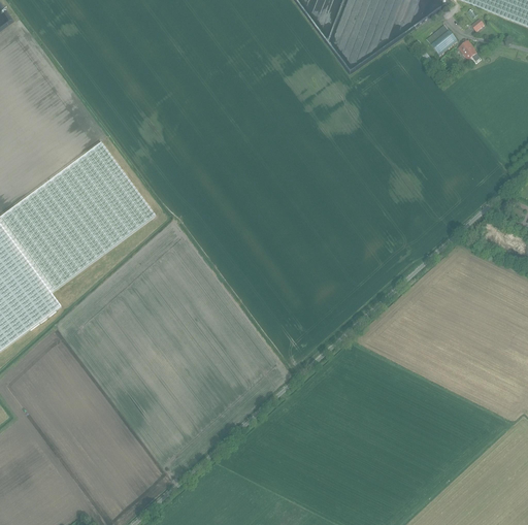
[(466,0),(527,24),(527,0),(466,0)]
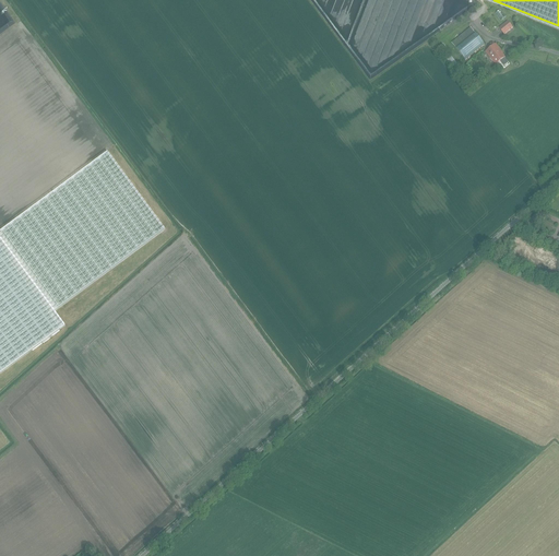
[(504,4),(499,9),(504,15),(510,11),(504,4)]
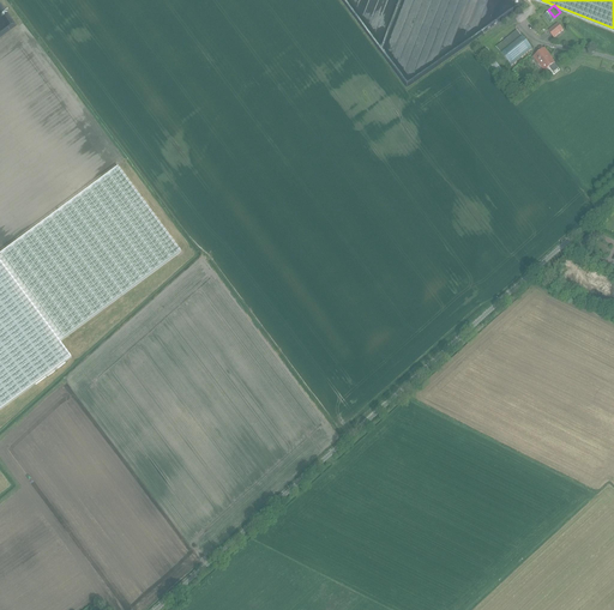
[(548,28),(554,35),(563,26),(558,20),(548,28)]
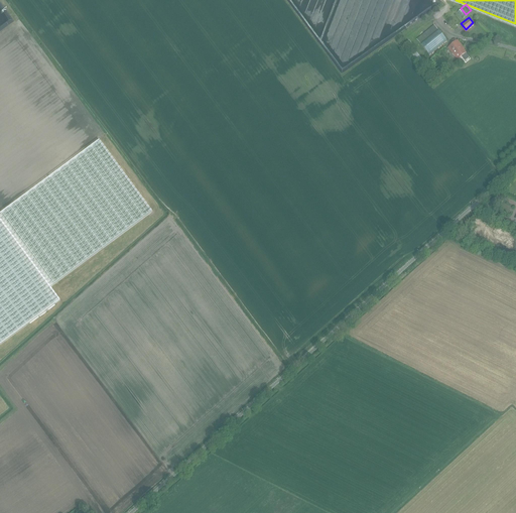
[(420,42),(429,52),(447,38),(438,27),(420,42)]
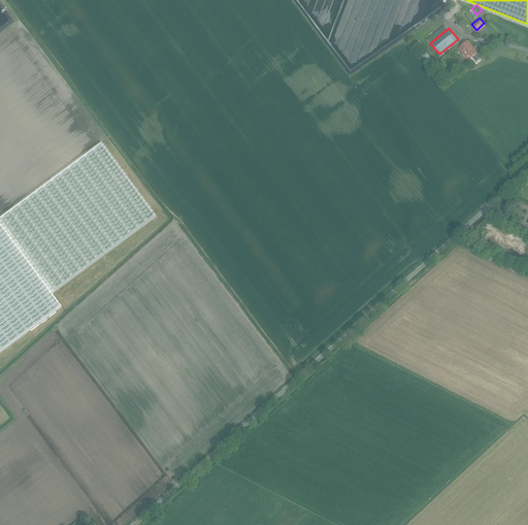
[(468,39),(461,44),(464,48),(464,50),(462,51),(466,56),(466,55),(469,58),(472,55),(476,60),(480,57),(476,52),(477,52),(472,45),(473,44),(468,39)]
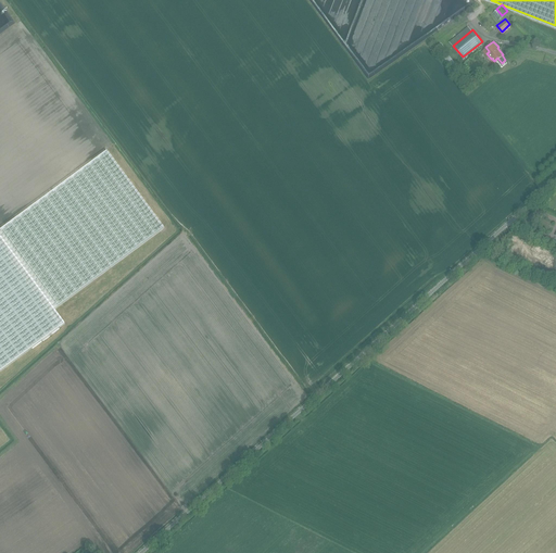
[(450,52),(455,60),(459,57),(454,49),(450,52)]
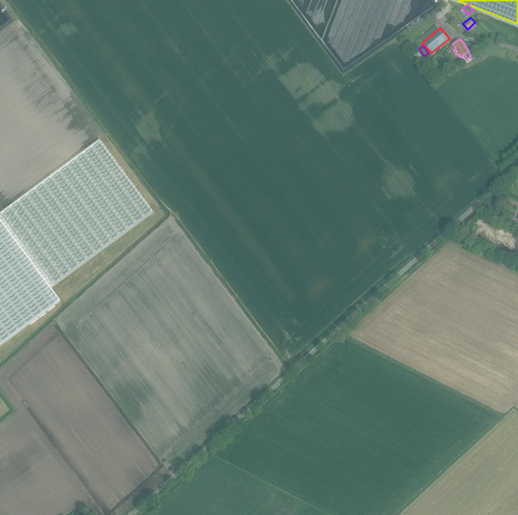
[(0,343),(60,299),(51,286),(153,210),(99,139),(0,211),(0,343)]
